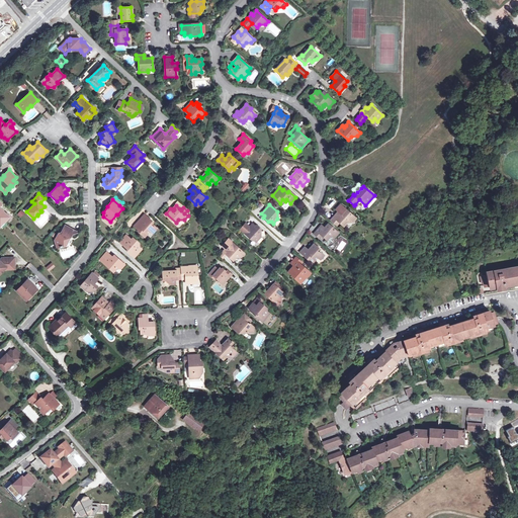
[(0,226),(9,217),(0,207),(0,226)]
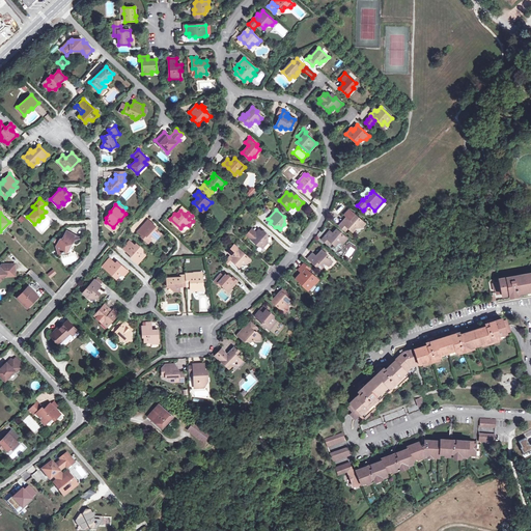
[(348,227),(353,231),(356,228),(361,227),(364,224),(354,215),(351,219),(347,217),(339,225),(345,230),(348,227)]
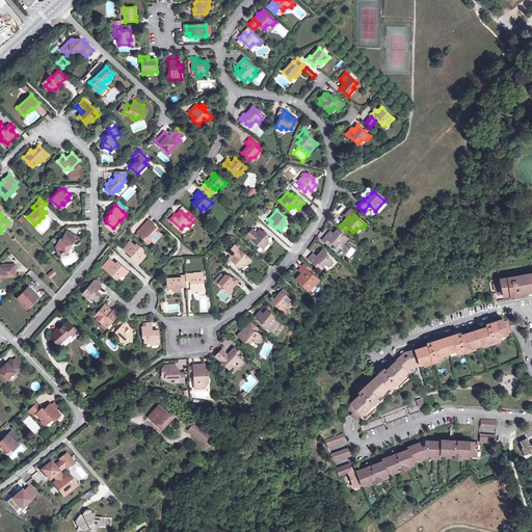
[(155,225),(152,222),(148,228),(144,224),(137,232),(142,237),(149,243),(155,236),(157,239),(161,234),(155,229),(155,230),(153,229),(155,225)]
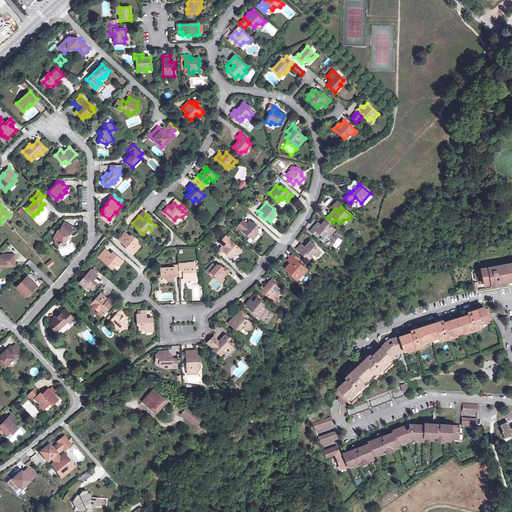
[(241,230),(246,224),(242,221),(237,226),(241,230)]
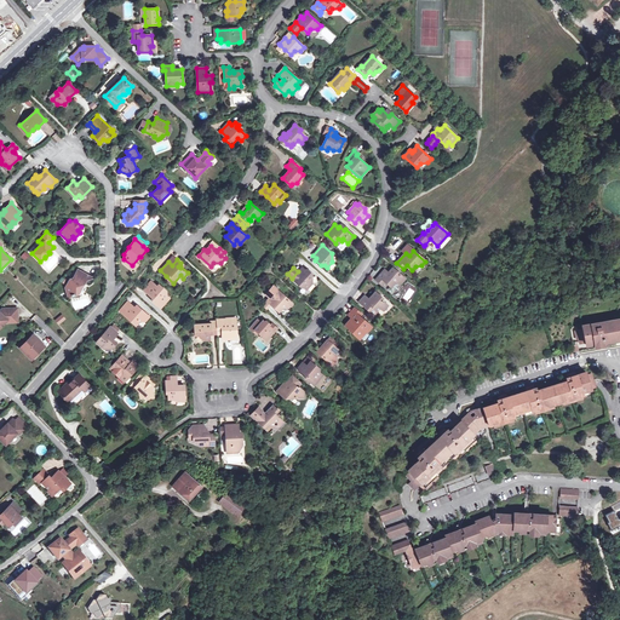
[(298,271),(292,279),(300,286),(303,287),(306,290),(313,282),(311,274),(306,270),(305,271),(302,268),(298,271)]
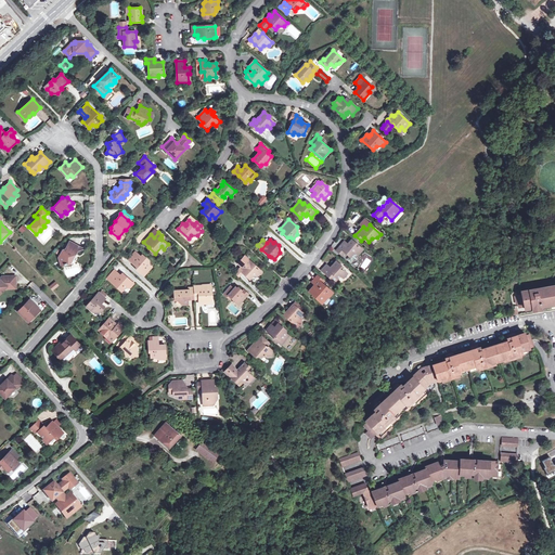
[(344,252),(350,257),(353,253),(359,253),(362,249),(351,240),(347,244),(344,242),(336,250),(341,255),(344,252)]
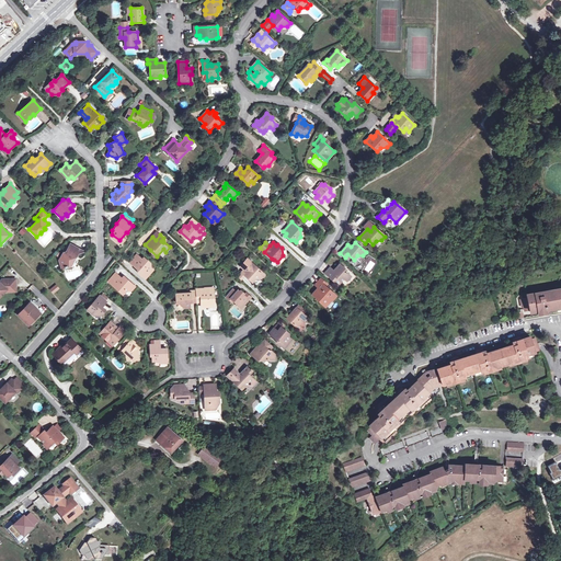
[(65,267),(68,266),(71,265),(78,253),(84,251),(70,243),(66,252),(64,252),(59,260),(61,267),(65,267)]
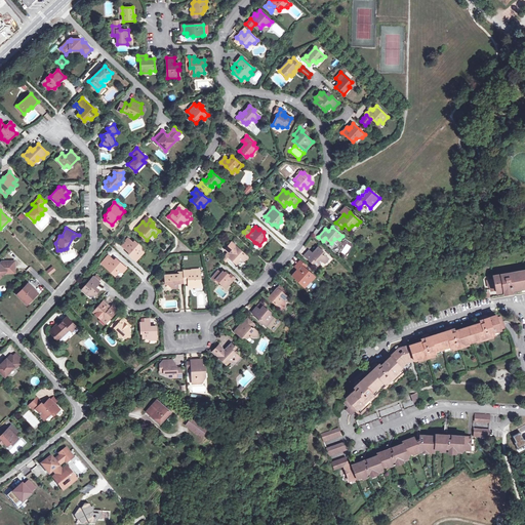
[(136,255),(138,257),(143,252),(140,250),(140,247),(134,241),(132,243),(127,239),(121,246),(131,254),(129,255),(133,258),(136,255)]
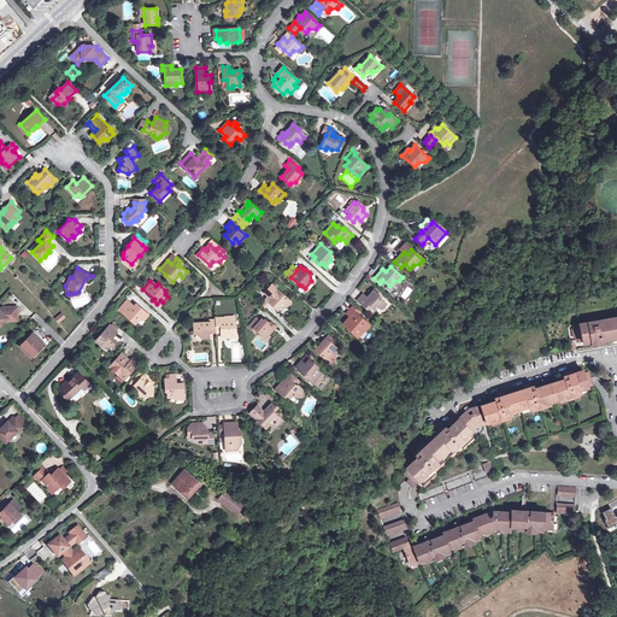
[(269,297),(268,297),(271,300),(269,303),(277,310),(281,306),(288,306),(292,303),(276,288),(271,285),(264,293),(269,297)]
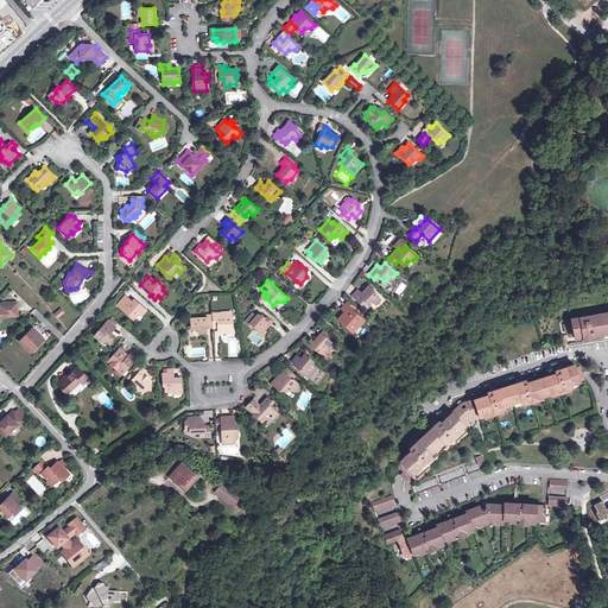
[(401,283),(396,292),(400,296),(406,285),(401,283)]
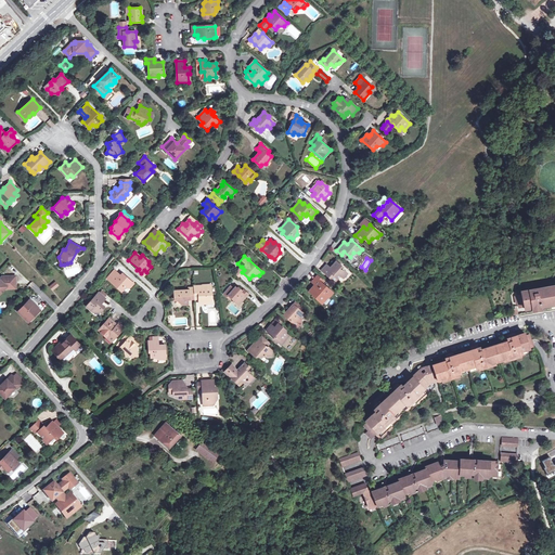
[(321,270),(334,282),(339,275),(343,278),(347,273),(339,268),(341,266),(336,261),(332,266),(334,267),(332,270),(326,265),(321,270)]
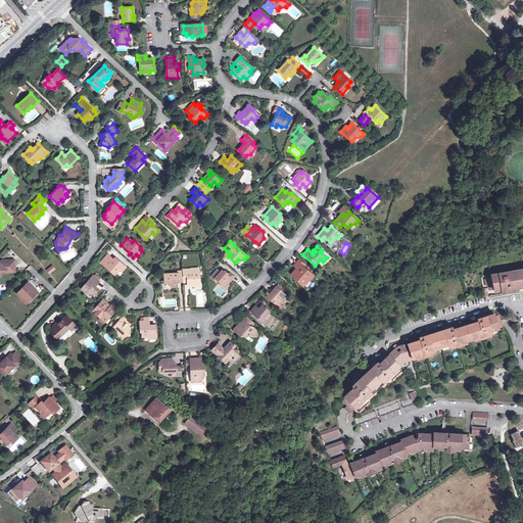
[(230,254),(227,251),(222,257),(225,260),(228,256),(230,254)]
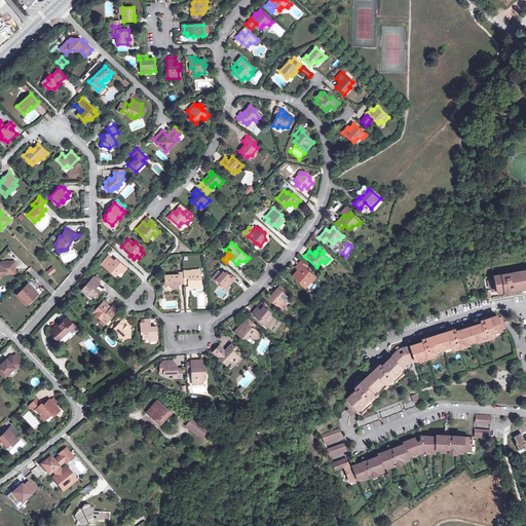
[(104,266),(110,259),(107,256),(101,263),(104,266)]
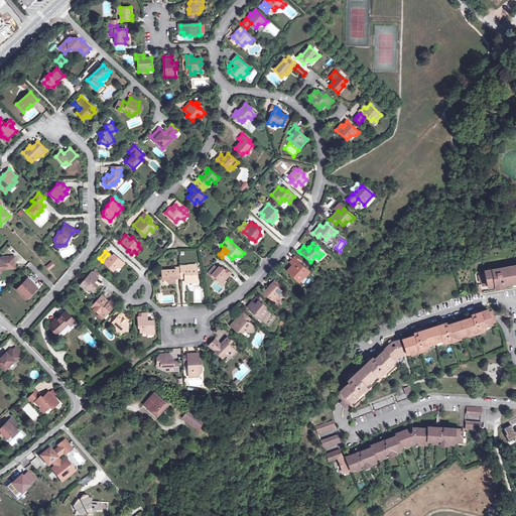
[(108,254),(102,261),(112,270),(115,267),(120,266),(123,263),(113,254),(111,257),(108,254)]
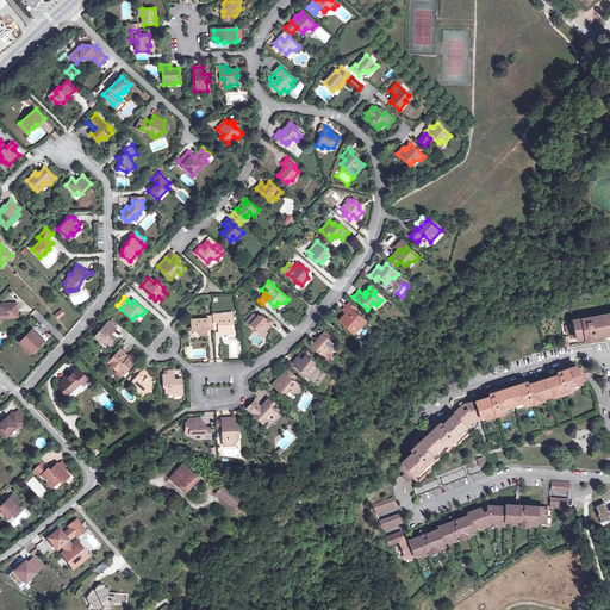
[(0,321),(4,317),(7,316),(7,311),(17,311),(17,303),(1,303),(0,304),(0,321)]
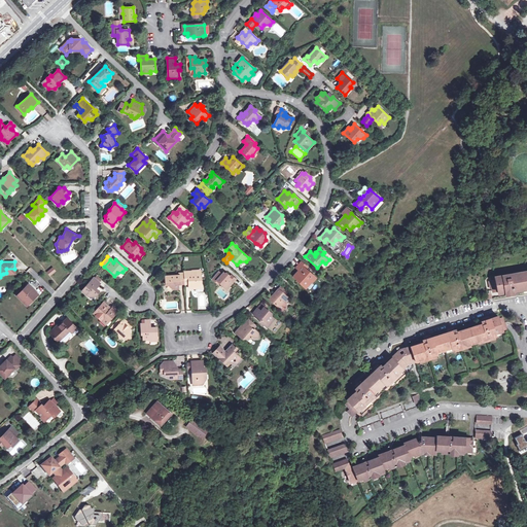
[(293,277),(304,286),(309,280),(310,281),(314,277),(306,269),(307,267),(301,261),(295,268),(300,271),(297,273),(296,273),(293,277)]
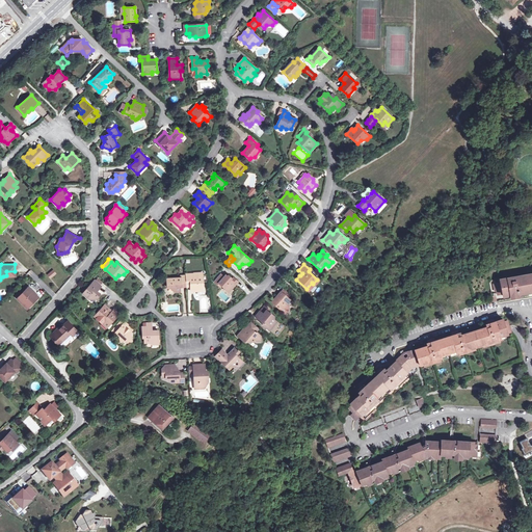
[(523,292),(529,291),(528,289),(531,288),(531,271),(500,277),(501,282),(494,283),(496,291),(497,290),(498,295),(509,292),(510,294),(515,293),(515,294),(523,293),(523,292)]
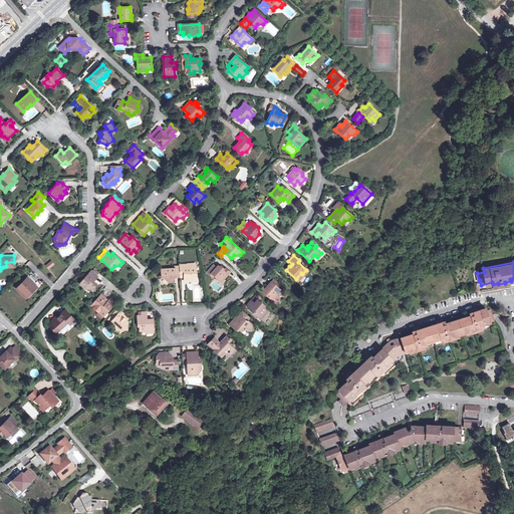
[(187,278),(187,281),(196,280),(196,269),(188,269),(187,265),(179,265),(180,266),(175,266),(175,269),(162,269),(162,278),(165,278),(169,282),(174,281),(174,277),(180,276),(184,276),(185,278),(187,278)]
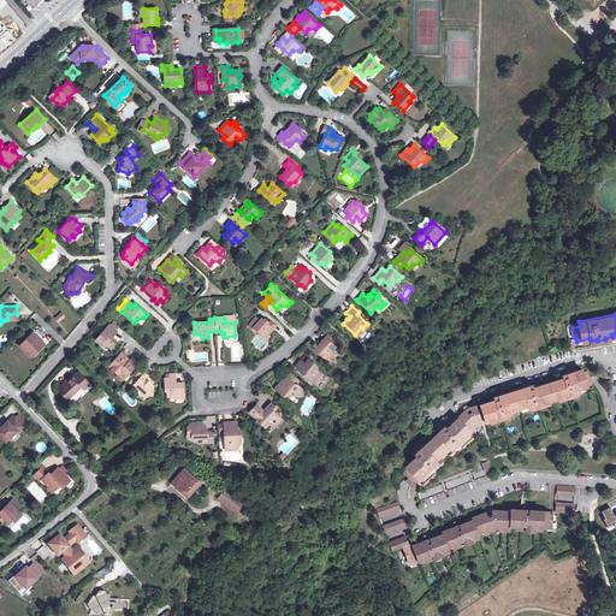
[(265,338),(272,329),(267,324),(261,318),(259,320),(256,318),(248,326),(252,330),(253,327),(256,331),(265,338)]
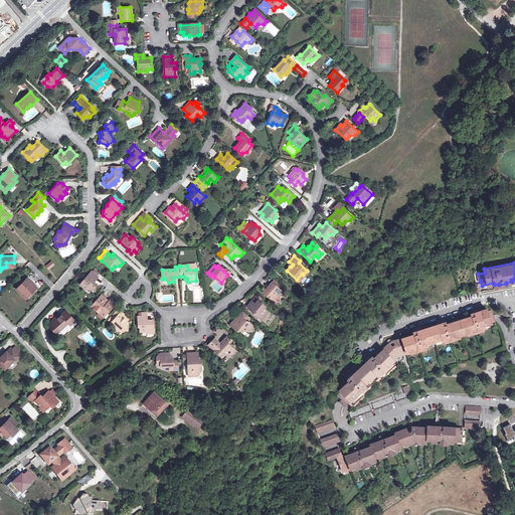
[(94,268),(91,272),(97,277),(100,273),(94,268)]
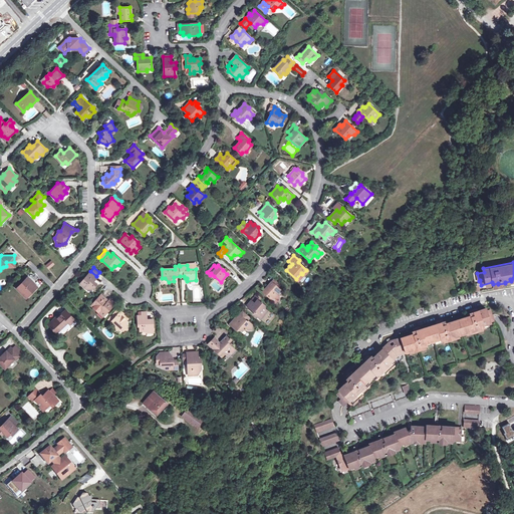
[(96,276),(90,271),(79,284),(85,289),(91,289),(95,284),(92,281),(96,276)]
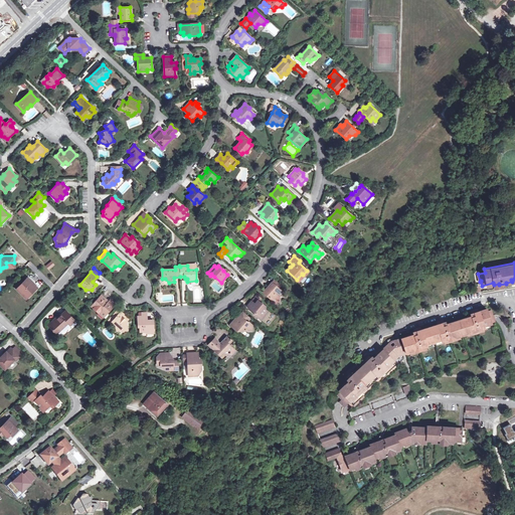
[(33,291),(32,290),(35,286),(27,278),(22,283),(17,288),(16,289),(26,298),(27,297),(30,294),(33,291)]
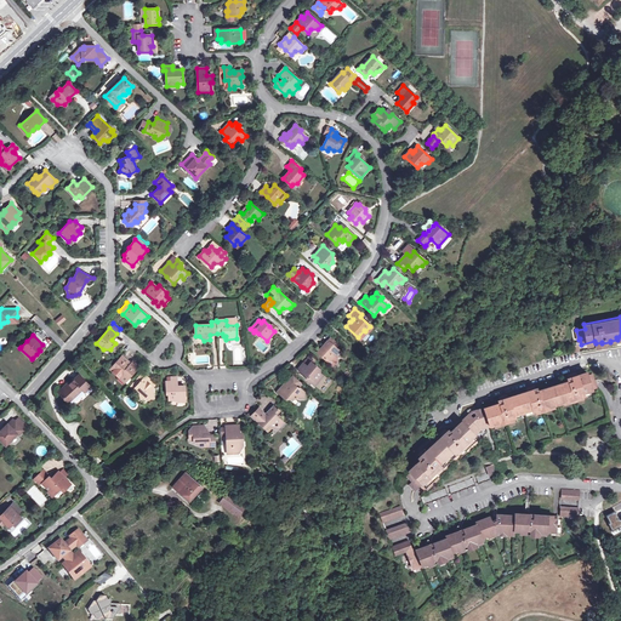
[(336,347),(339,345),(330,337),(318,352),(329,362),(335,354),(337,357),(341,352),(336,347)]
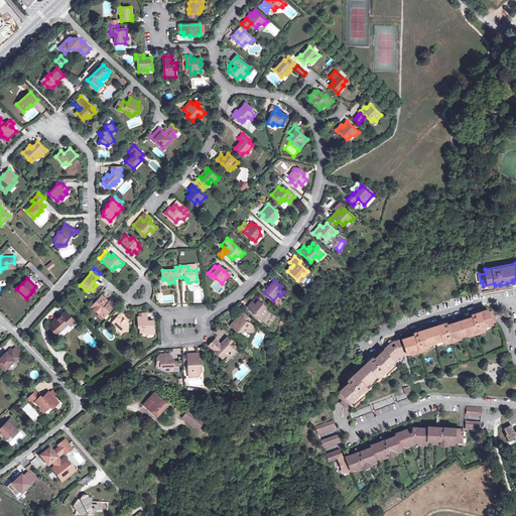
[(219,292),(222,290),(216,282),(212,285),(219,292)]
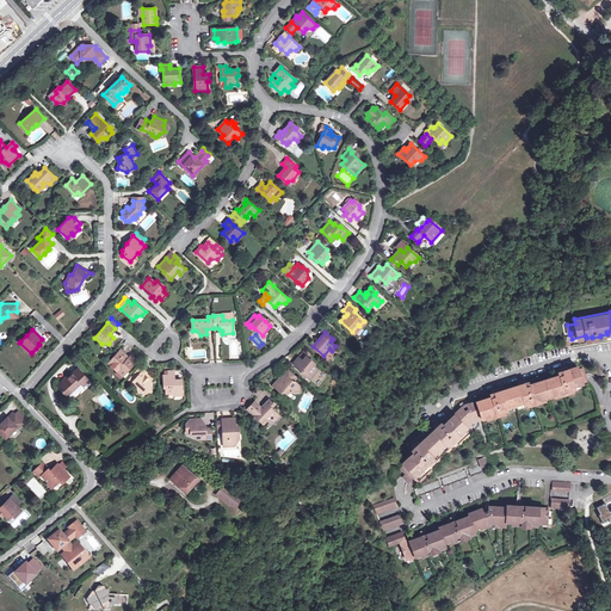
[(123,376),(127,371),(136,362),(130,356),(128,358),(125,362),(122,359),(125,355),(119,350),(107,364),(119,374),(123,376)]
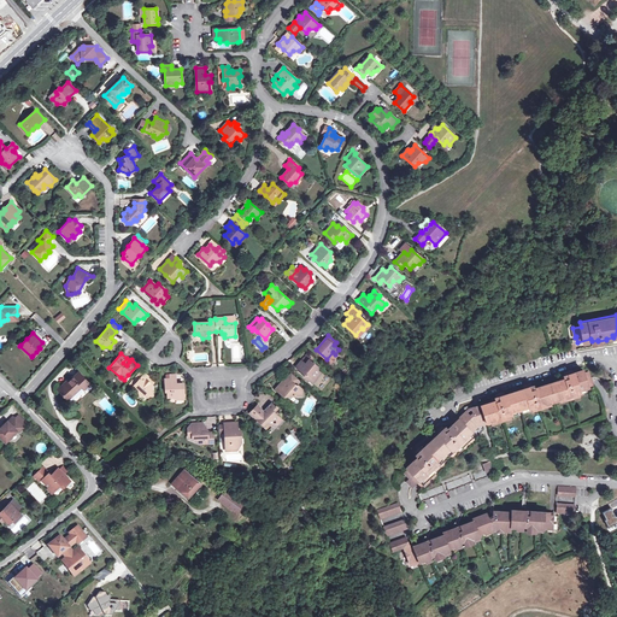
[(312,377),(315,380),(321,372),(318,371),(317,366),(311,362),(310,360),(311,358),(306,354),(301,360),(297,368),(305,375),(304,376),(310,381),(312,377)]
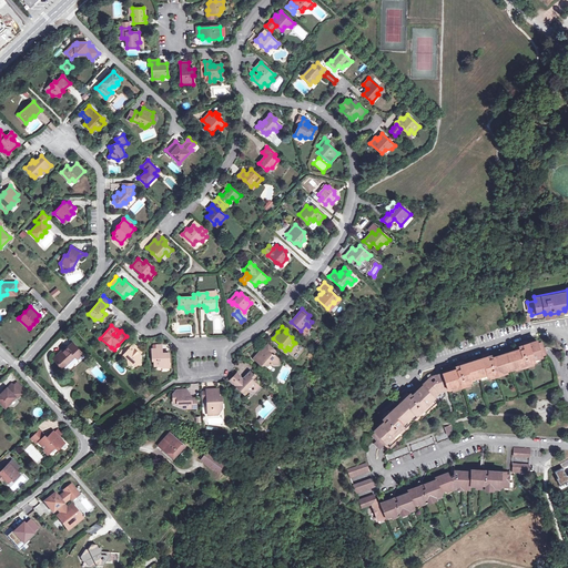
[(123,354),(132,344),(129,341),(117,354),(120,357),(123,354)]
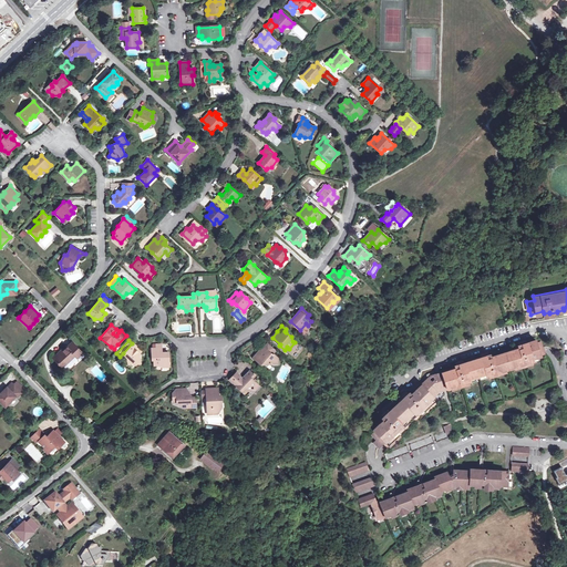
[(442,371),(447,388),(470,380),(468,378),(487,372),(488,374),(533,360),(532,357),(545,353),(540,341),(536,342),(536,340),(518,346),(519,348),(490,357),(488,354),(455,366),(456,367),(442,371)]
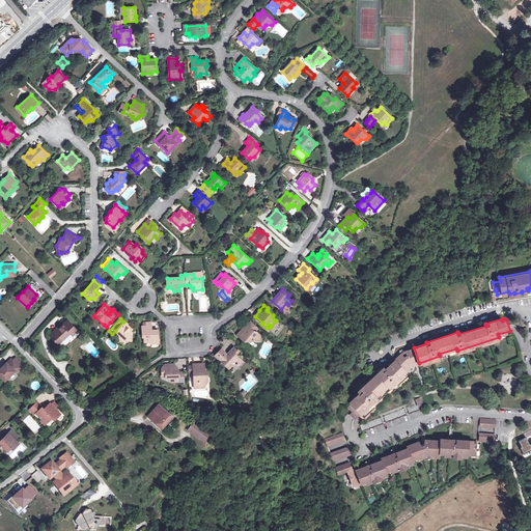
[(56,332),(54,331),(49,335),(58,344),(71,333),(73,335),(78,331),(67,320),(59,329),(56,332)]
